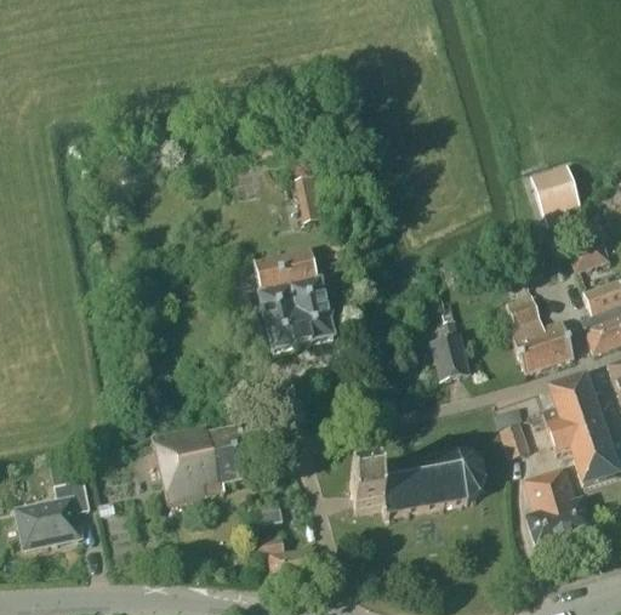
[(577,203),(565,166),(529,178),(541,215),(577,203)]
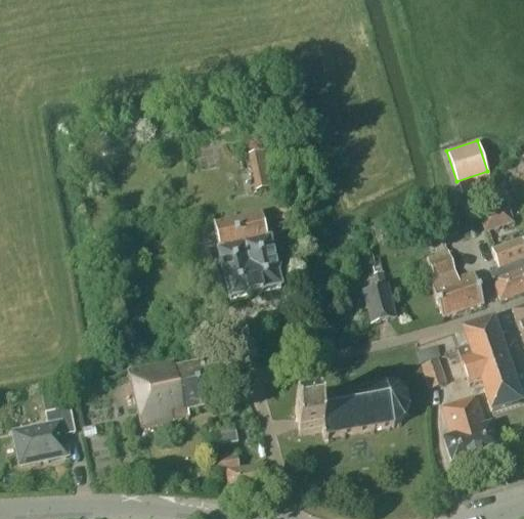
[(271,184),(263,148),(246,153),(254,188),(271,184)]
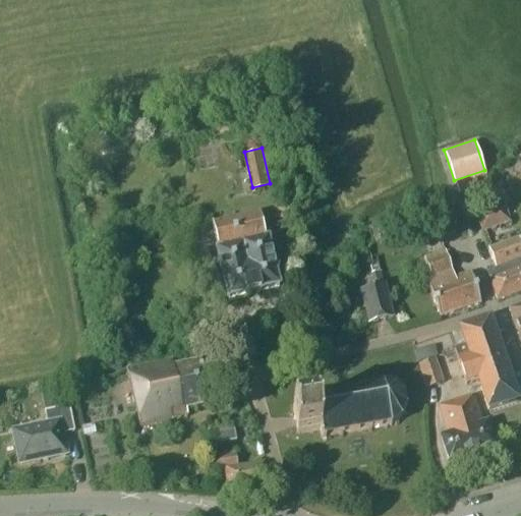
[(505,203),(475,212),(480,229),(510,219),(505,203)]
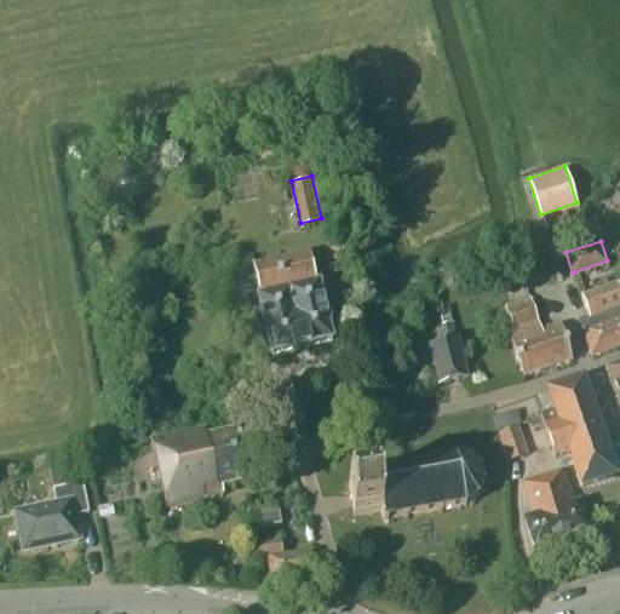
[(316,280),(309,251),(252,264),(259,293),(256,294),(257,297),(270,351),(332,337),(331,334),(317,282),(319,282),(317,280),(316,280)]
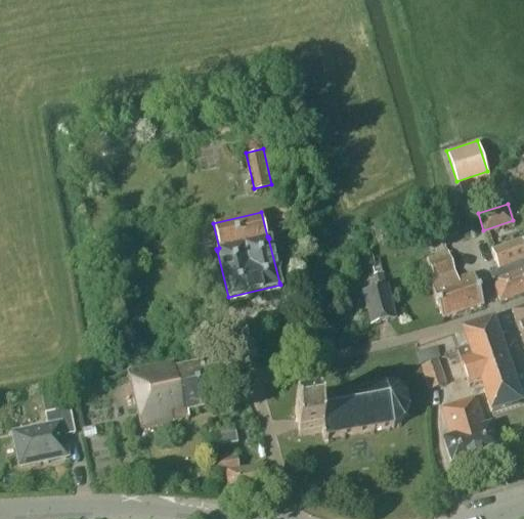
[(496,266),(488,268),(498,299),(523,290),(523,246),(521,238),(490,248),(496,266)]
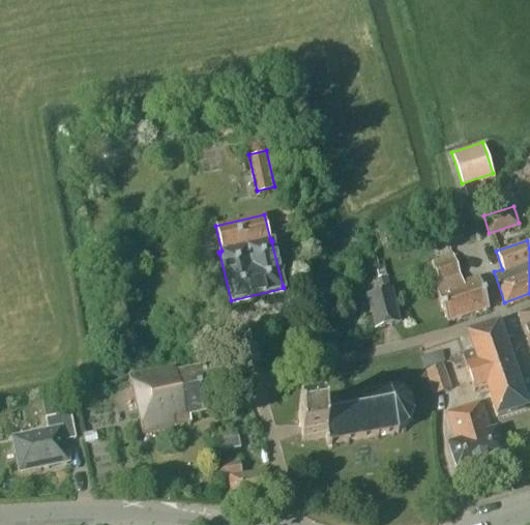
[(462,279),(452,252),(431,259),(437,278),(433,280),(446,320),(488,305),(478,273),(462,279)]
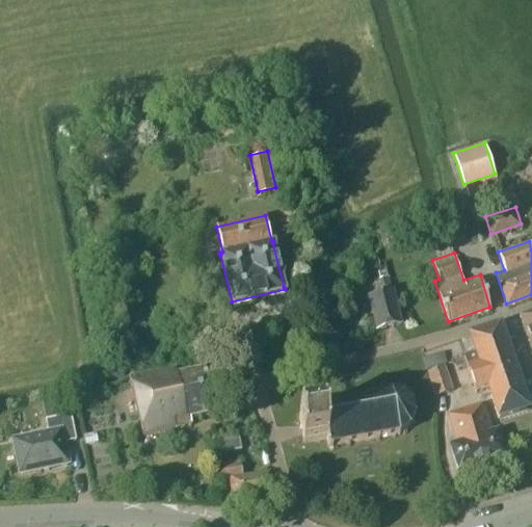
[(391,288),(388,275),(377,278),(380,291),(367,294),(375,327),(399,321),(392,288),(391,288)]
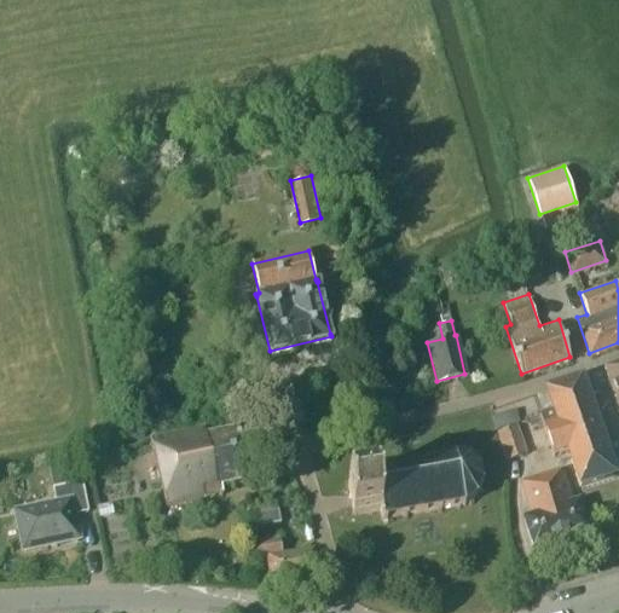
[(618,357),(603,364),(618,406),(618,357)]
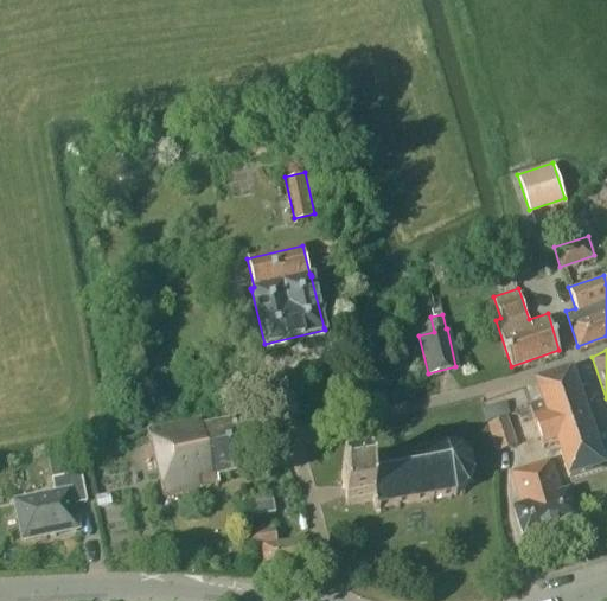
[(601,464),(569,369),(536,379),(542,397),(528,402),(534,419),(534,420),(542,443),(547,441),(548,443),(557,441),(568,474),(601,464)]
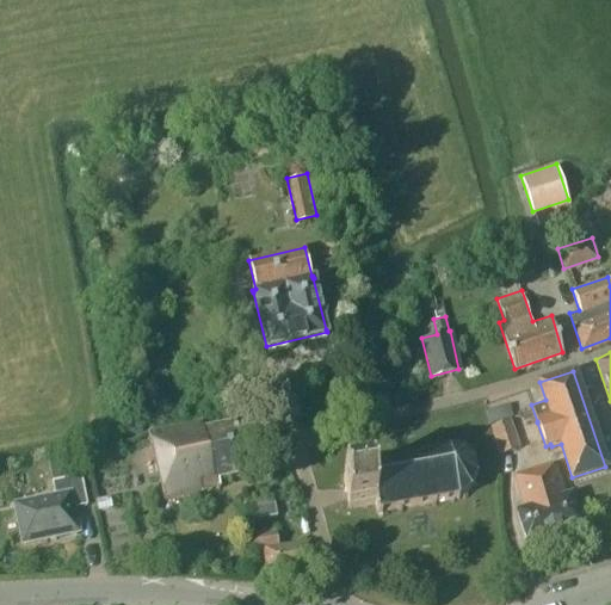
[(488,405),(489,418),(513,414),(512,401),(488,405)]
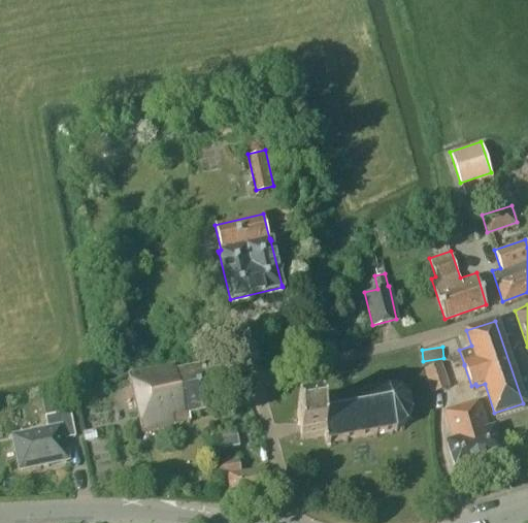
[(176,367),(175,360),(128,370),(141,429),(191,418),(189,412),(210,406),(201,362),(176,367)]
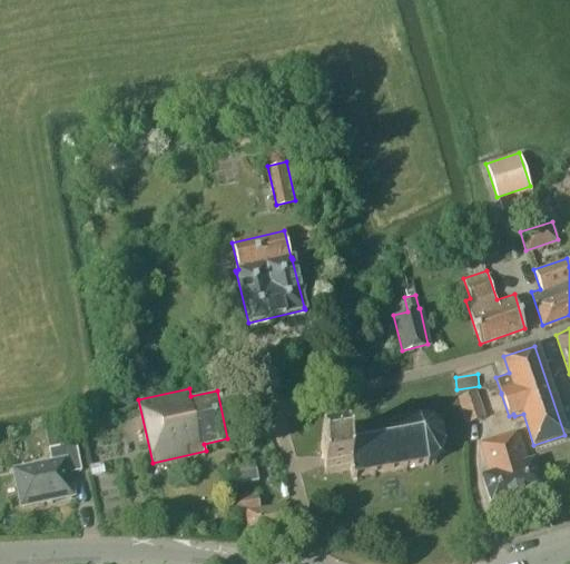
[(484,414),(477,388),(457,395),(464,421),(484,414)]
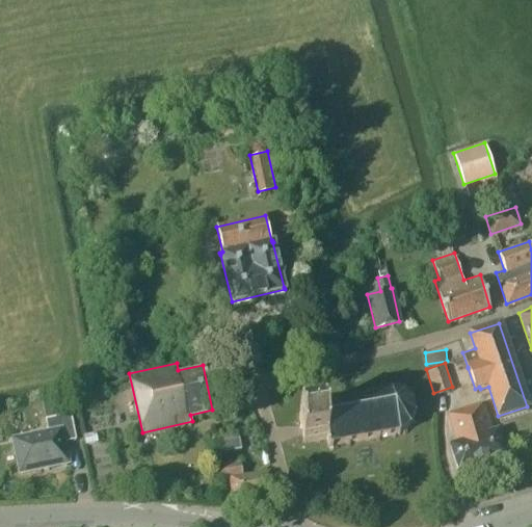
[(403,392),(390,389),(321,401),(319,401),(321,411),(298,415),(302,440),(325,436),(327,444),(329,444),(329,445),(398,432),(409,425),(414,413),(411,400),(403,392)]
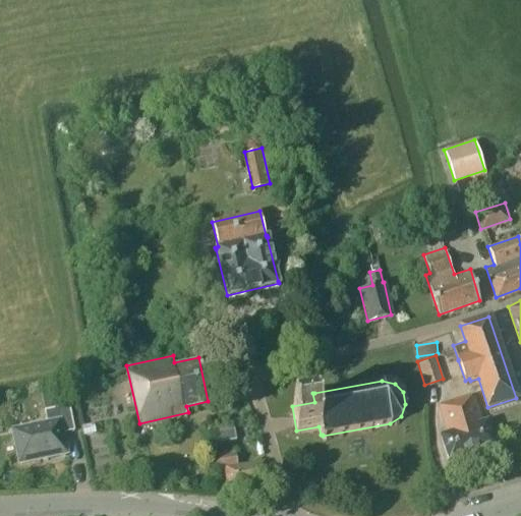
[(480,421),(471,393),(437,404),(446,432),(440,434),(448,460),(495,445),(486,419),(480,421)]
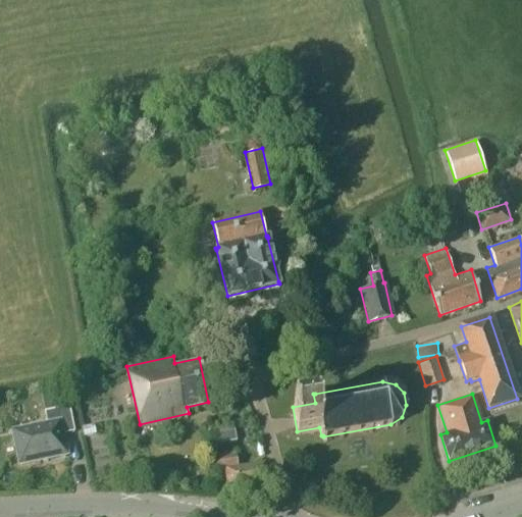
[(12,429),(18,462),(65,452),(61,431),(73,429),(68,404),(44,409),(46,422),(12,429)]
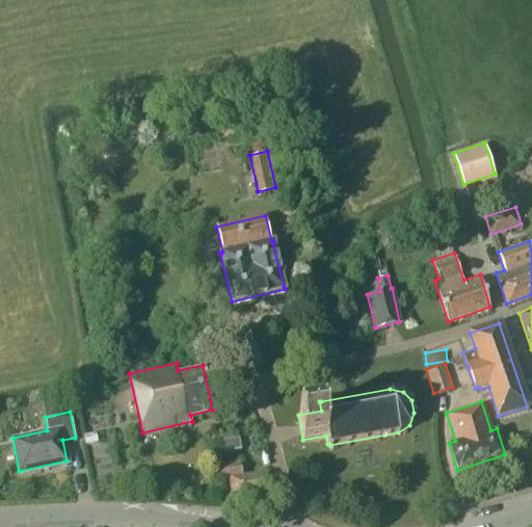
[(237,431),(216,435),(218,448),(239,444),(237,431)]
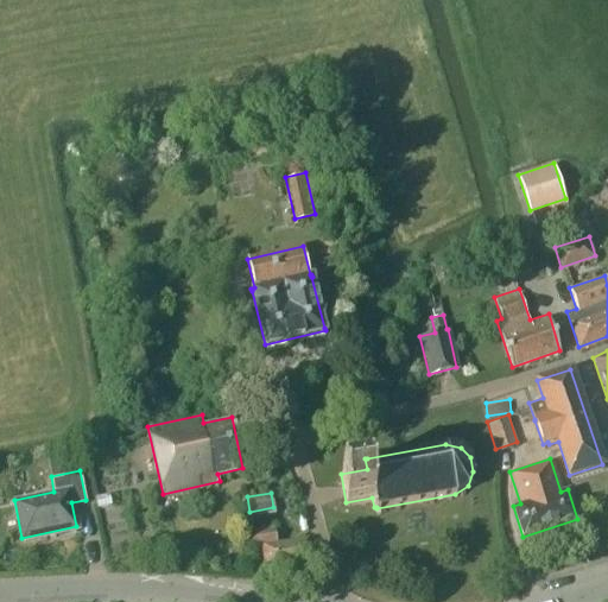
[(276,540),(273,526),(252,530),(255,545),(261,544),(266,570),(312,562),(308,536),(276,540)]
